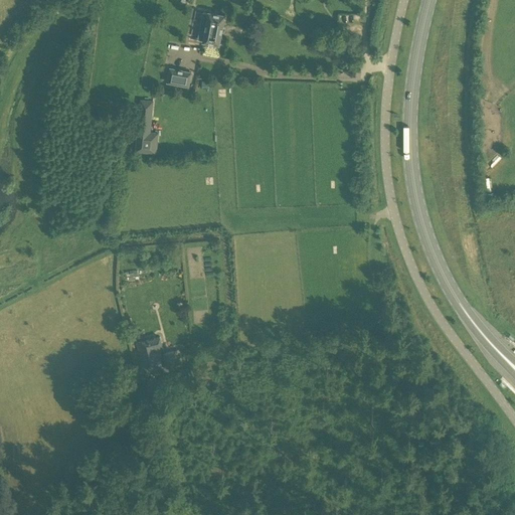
[(201,22),(206,23),(203,41),(219,44),(224,14),(208,11),(208,14),(202,13),(201,22)]
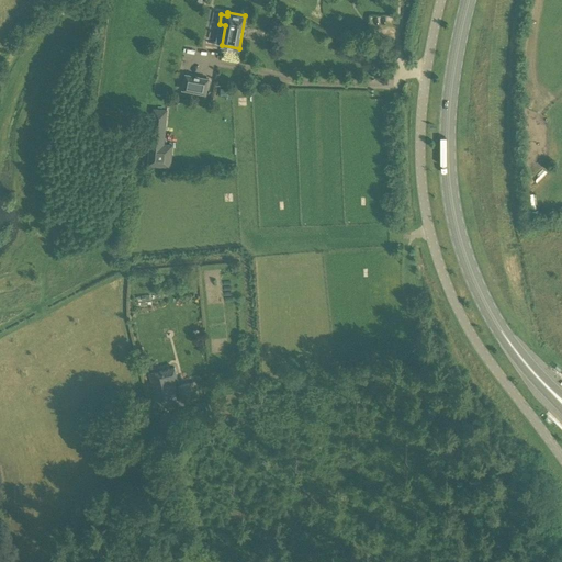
[(205,93),(209,79),(184,75),(182,89),(205,93)]
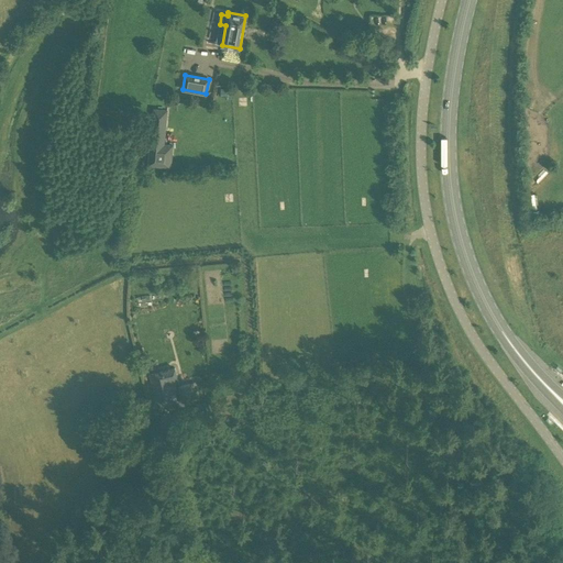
[(153,108),(147,166),(170,168),(173,145),(164,144),(168,110),(153,108)]
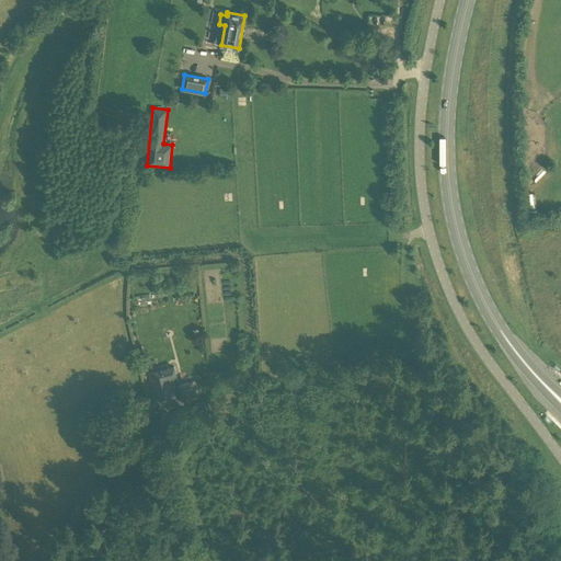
[(156,399),(175,393),(173,384),(178,382),(176,376),(174,366),(149,373),(156,399)]
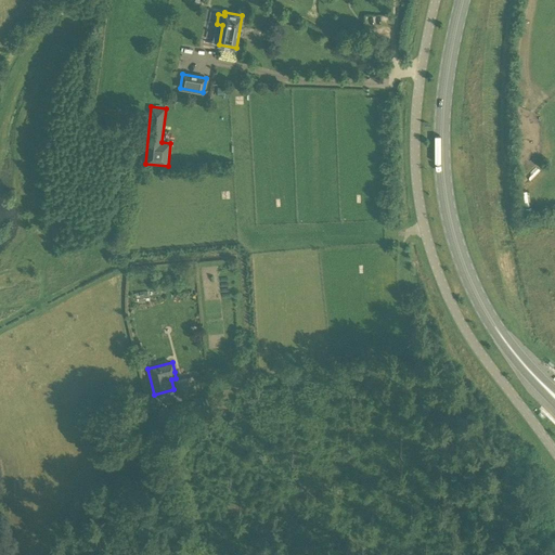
[(179,397),(197,392),(193,377),(176,382),(179,397)]
